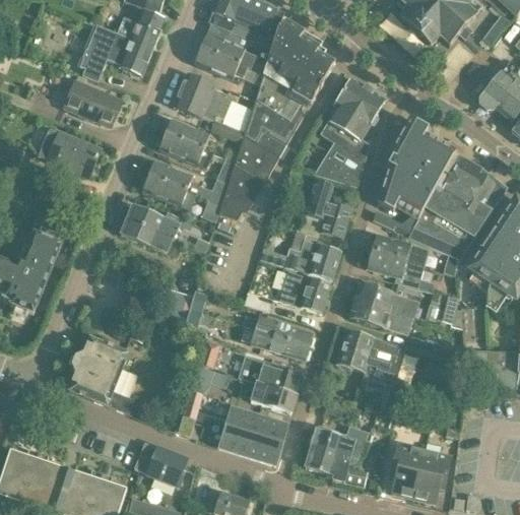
[(158,11),(161,0),(125,0),(125,1),(158,11)]
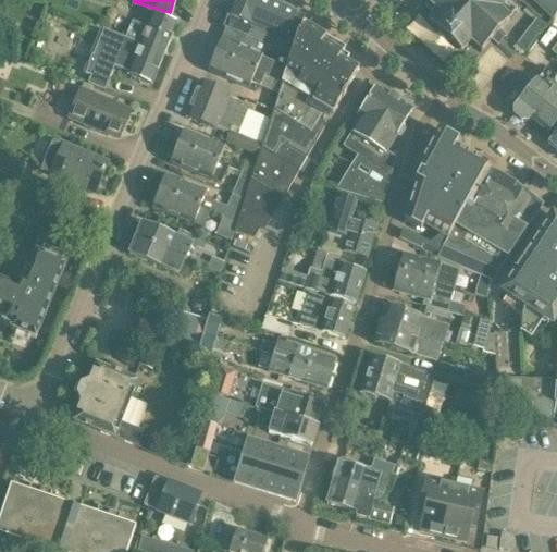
[(288,50),(304,12),(274,0),(232,0),(223,24),(225,25),(225,24),(265,40),(265,41),(288,50)]
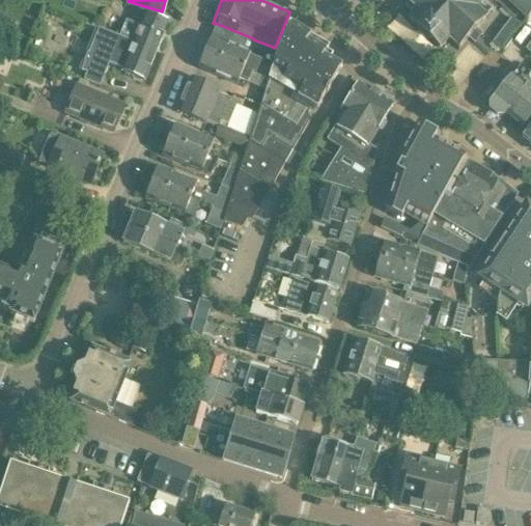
[(410,0),(417,5),(408,17),(418,26),(413,32),(422,40),(427,35),(439,45),(448,34),(458,44),(469,33),(474,38),(482,30),(476,25),(486,14),(485,14),(494,4),(488,0),(410,0)]
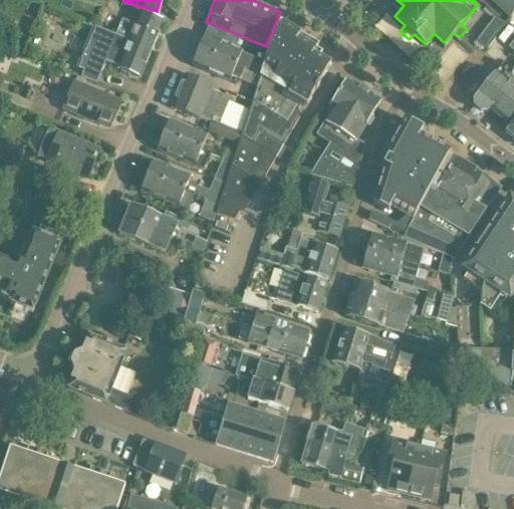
[(496,0),(505,8),(505,7),(508,0),(496,0)]
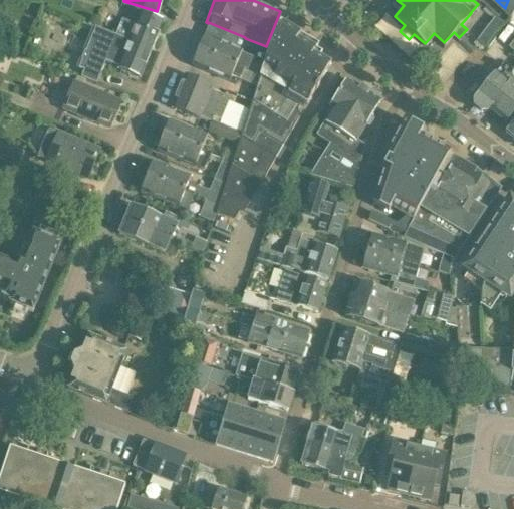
[(152,46),(163,18),(141,9),(135,22),(122,16),(115,32),(152,46)]
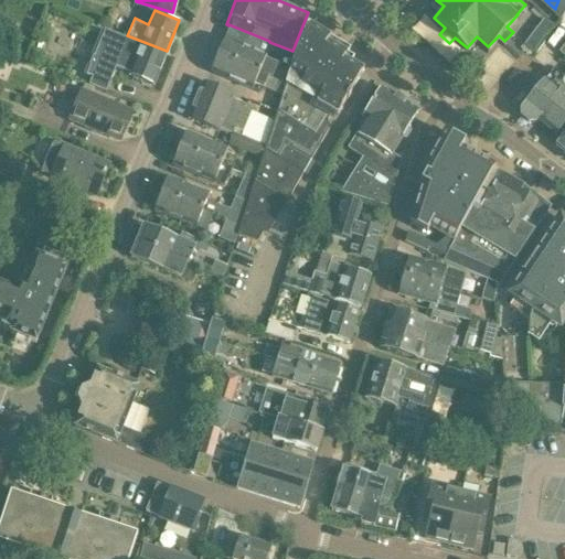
[(545,19),(525,45),(533,52),(554,25),(545,19)]
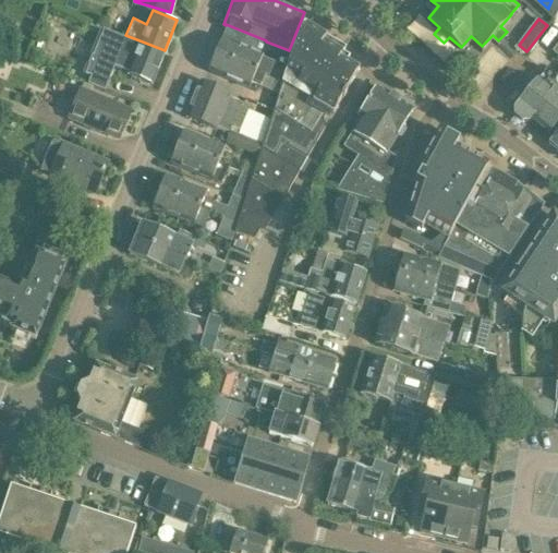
[(289,50),(266,41),(266,40),(226,24),(226,25),(208,68),(249,84),(251,77),(259,81),(264,72),(279,79),(291,50),(289,50)]
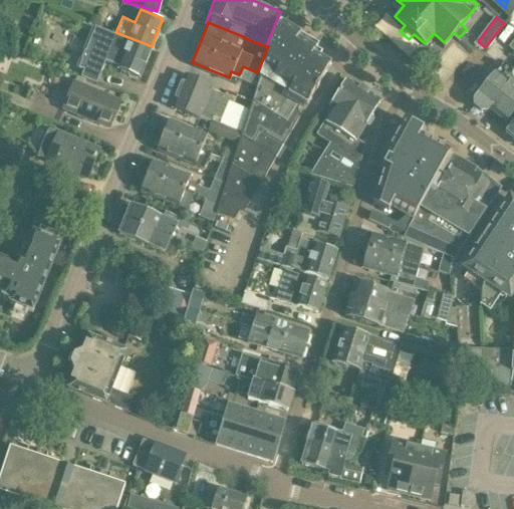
[(315,44),(278,23),(277,26),(275,25),(249,107),(247,115),(239,140),(235,152),(233,160),(226,181),(219,201),(216,212),(234,218),(258,178),(261,180),(299,115),(297,108),(302,99),(305,101),(330,60),(312,49),(315,44)]
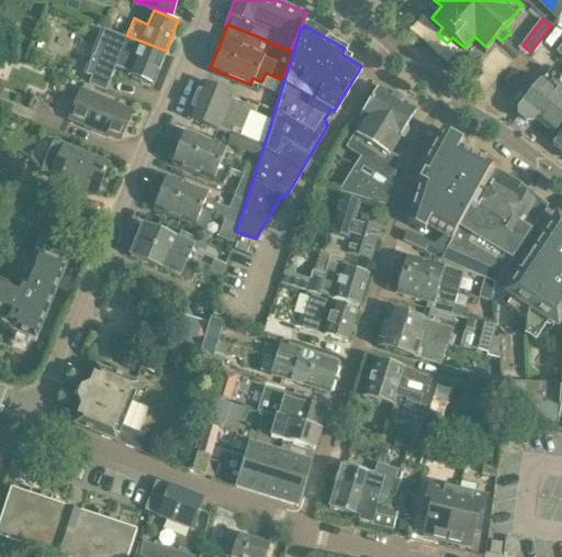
[(126,35),(102,26),(85,70),(91,74),(89,81),(105,88),(114,64),(130,69),(128,71),(153,81),(166,51),(126,35)]
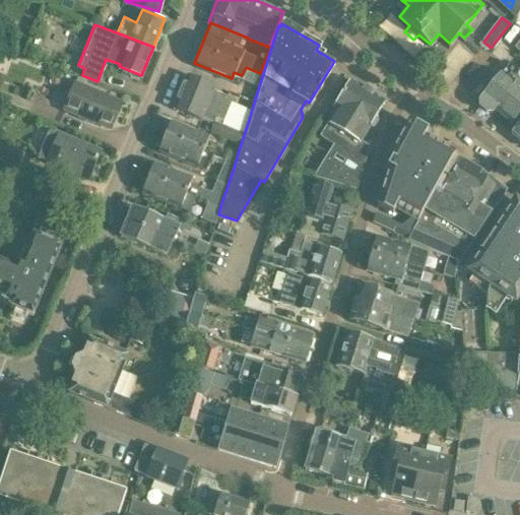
[(495,107),(512,120),(519,110),(519,66),(519,69),(509,61),(502,70),(494,74),(490,78),(490,84),(481,94),(481,95),(479,99),(479,104),(486,110),(493,110),(495,107)]
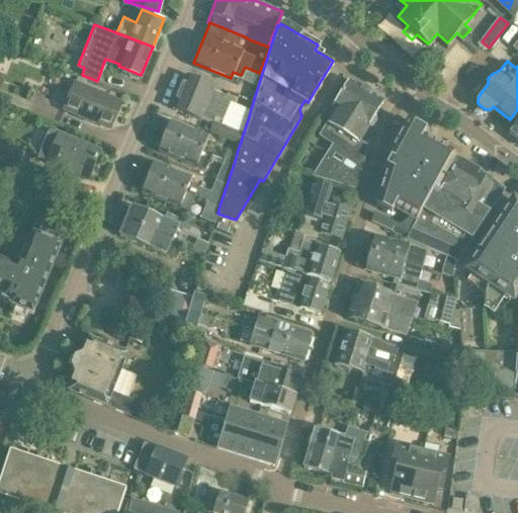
[(232,95),(212,87),(213,84),(185,73),(178,90),(187,94),(189,89),(208,97),(207,99),(249,116),(251,108),(230,100),(232,95)]
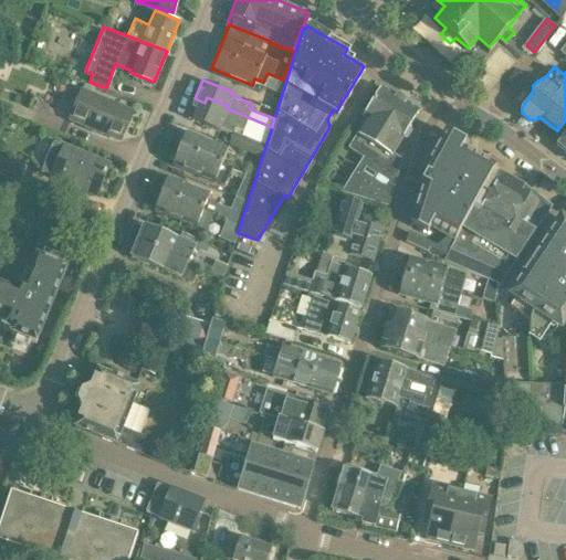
[(363,115),(366,117),(348,145),(363,155),(341,190),(388,203),(402,158),(391,150),(401,134),(406,135),(410,129),(408,126),(419,107),(418,107),(418,103),(399,95),(399,94),(397,93),(397,94),(383,84),(381,86),(379,85),(375,93),(376,94),(363,115)]
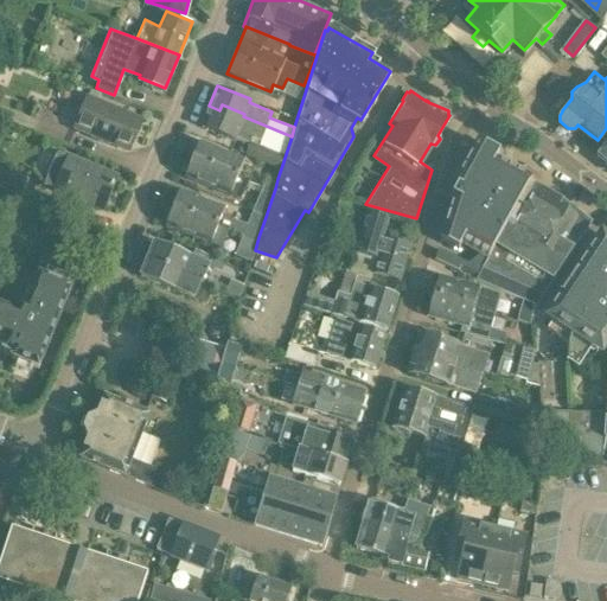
[(129,147),(141,116),(87,94),(75,125),(129,147)]
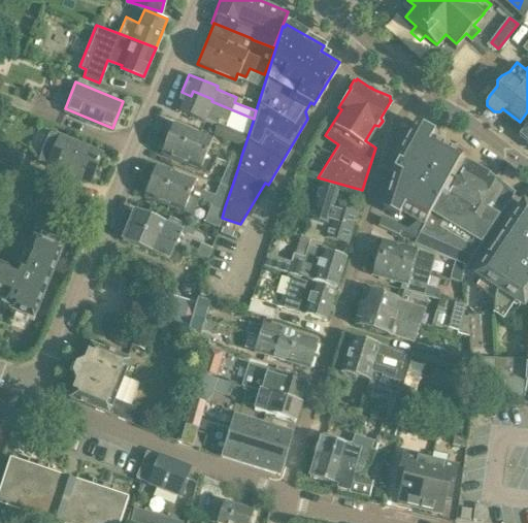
[(208,129),(245,143),(254,119),(211,101),(212,99),(193,91),(191,96),(182,92),(175,107),(204,119),(205,117),(212,120),(208,129)]
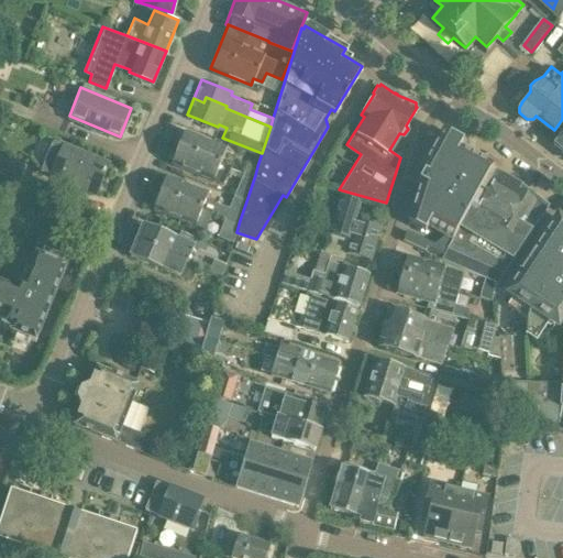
[(229,164),(233,155),(224,152),(227,145),(185,128),(178,144),(229,164)]
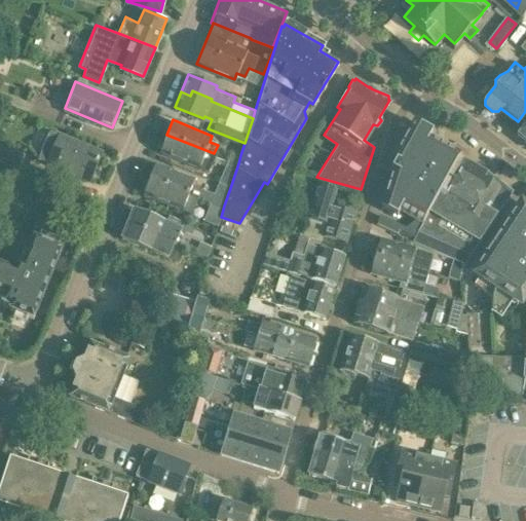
[(413,239),(439,192),(458,155),(430,138),(435,133),(417,121),(395,157),(397,158),(391,168),(393,169),(382,207),(397,215),(400,209),(414,216),(406,225),(380,213),(377,222),(413,239)]
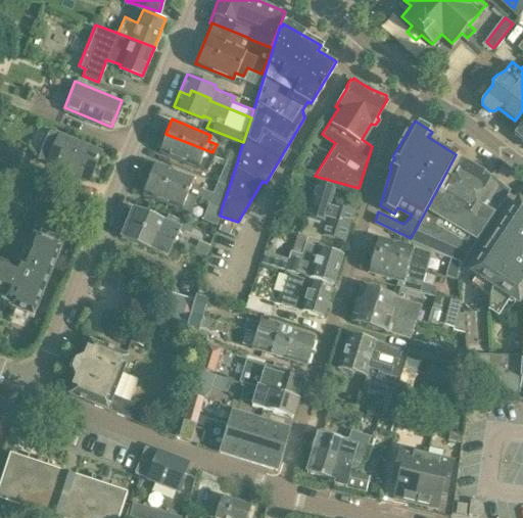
[(58,133),(49,129),(38,156),(90,179),(102,149),(59,131),(58,133)]
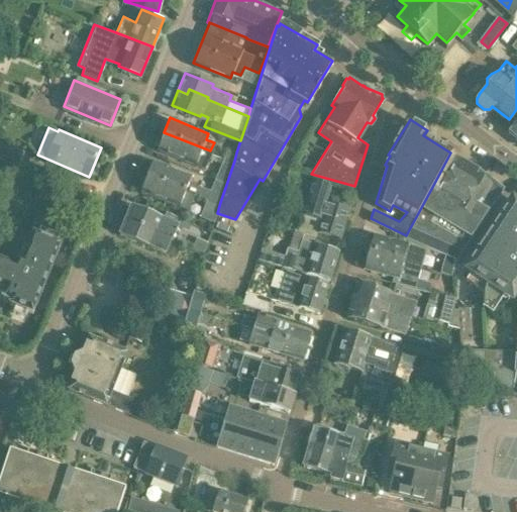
[(204,167),(206,161),(210,150),(164,132),(158,147),(204,167)]
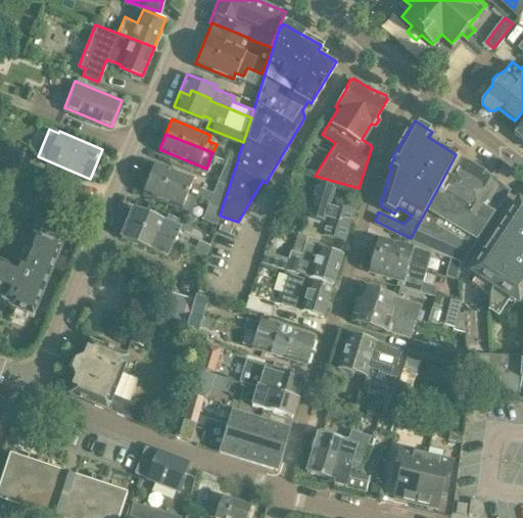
[(0,153),(19,162),(25,151),(0,140),(0,153)]
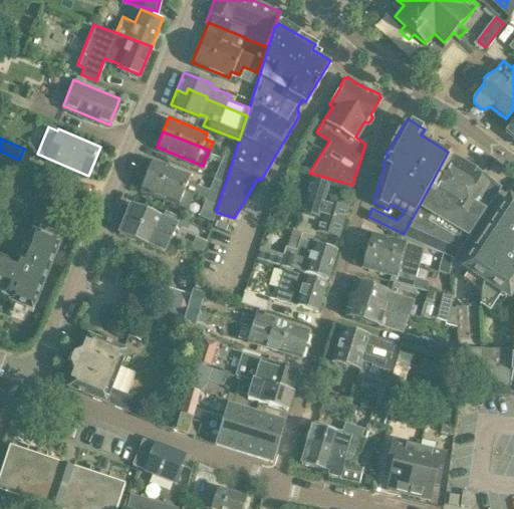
[(233,160),(235,152),(226,148),(223,156),(233,160)]
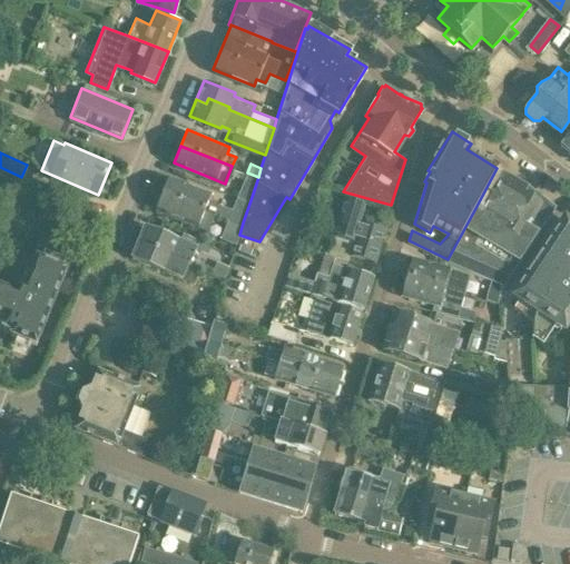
[(478,269),(524,185),(497,168),(475,208),(448,259),(478,269)]
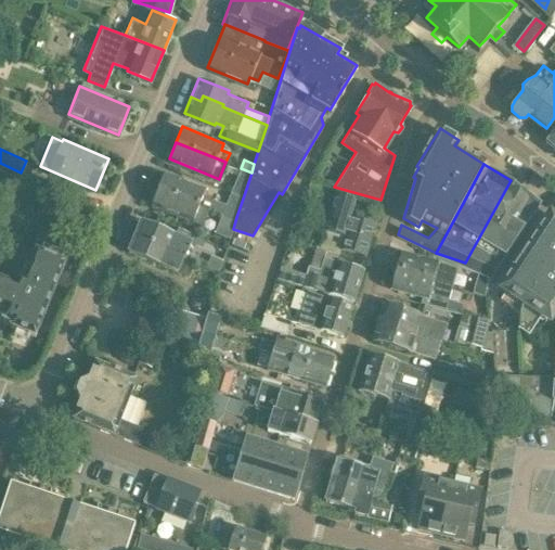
[(244,195),(252,173),(241,168),(231,190),(244,195)]
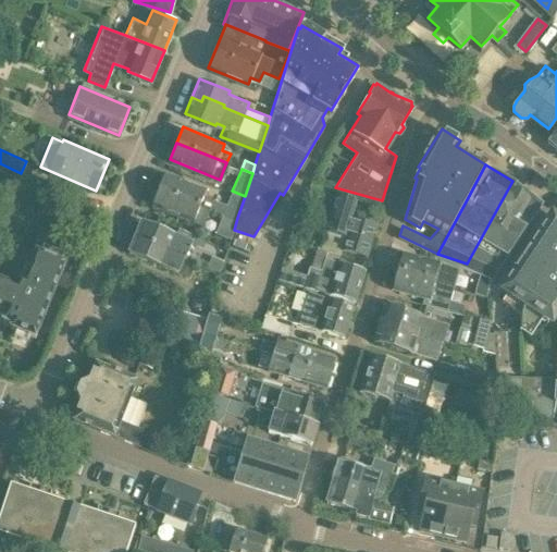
[(226,204),(212,198),(203,194),(207,188),(165,171),(159,186),(209,207),(209,208),(223,213),(223,212),(237,218),(245,196),(232,191),(226,204)]
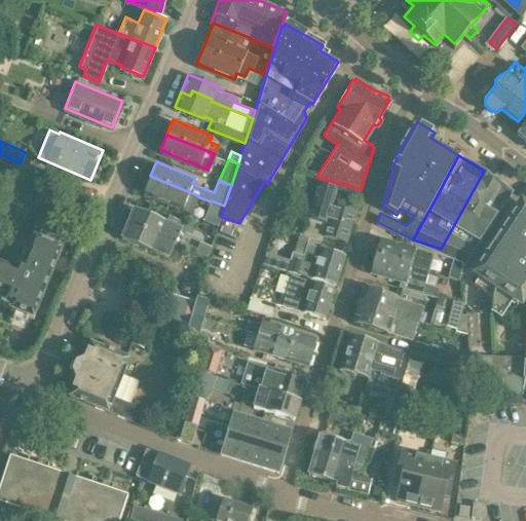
[(308,186),(311,176),(295,170),(291,180),(308,186)]
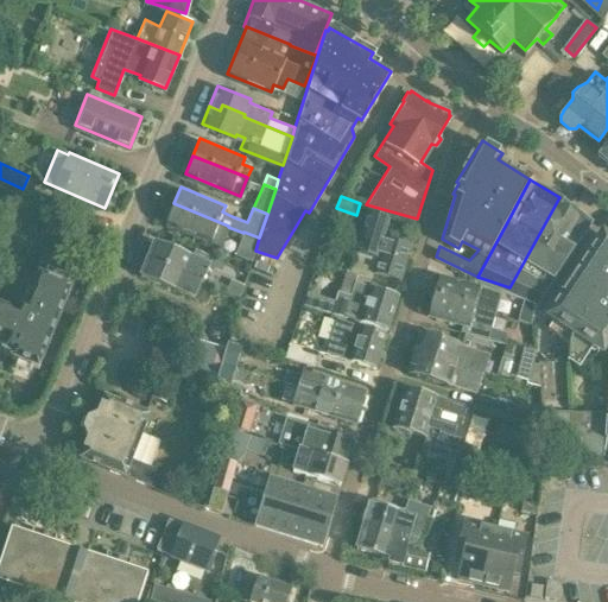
[(539,302),(542,297),(584,232),(572,225),(578,216),(575,208),(559,197),(510,287),(526,292),(525,296),(539,302)]
